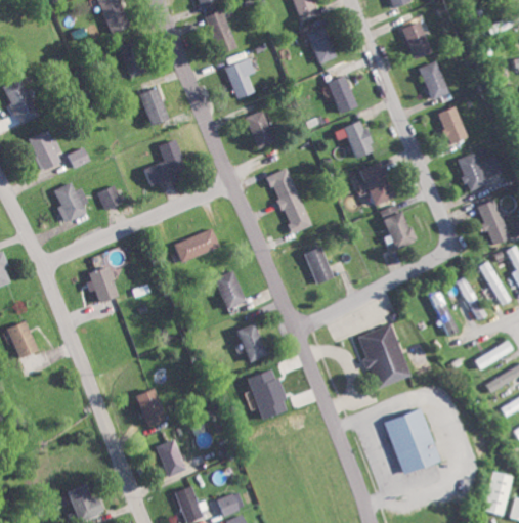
[(99,0),(107,32),(126,28),(119,0),(99,0)]
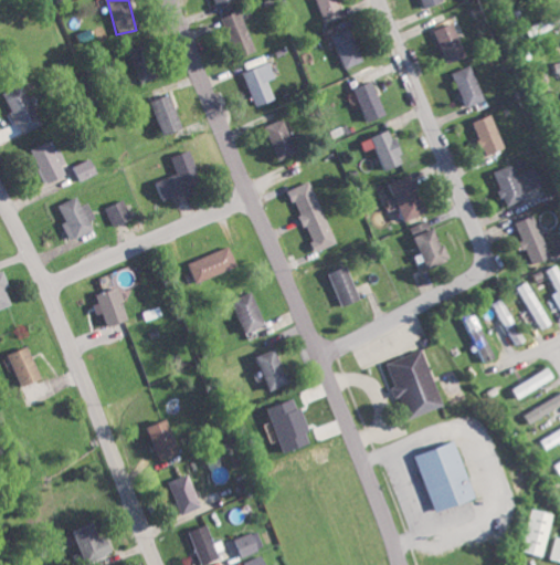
[(316,0),(323,17),(340,10),(336,0),(316,0)]
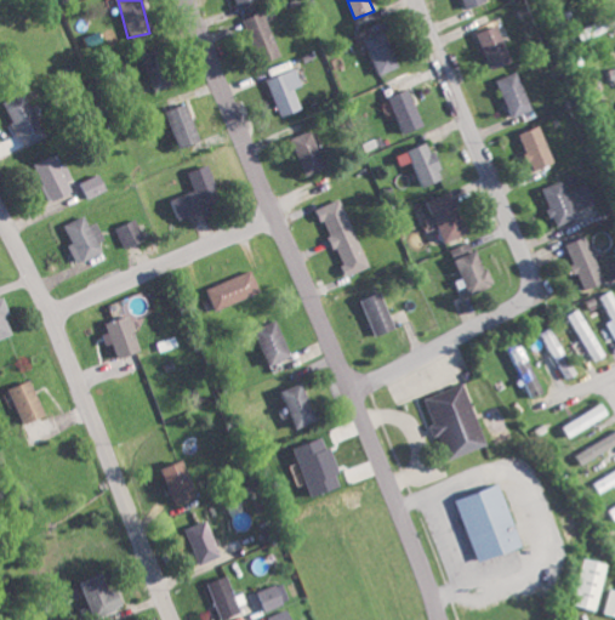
[(241,21),(258,64),(282,55),(263,11),(241,21)]
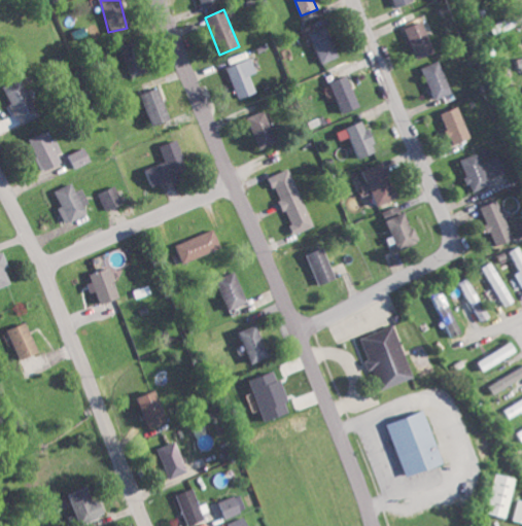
[(432,53),(422,21),(405,27),(414,59),(432,53)]
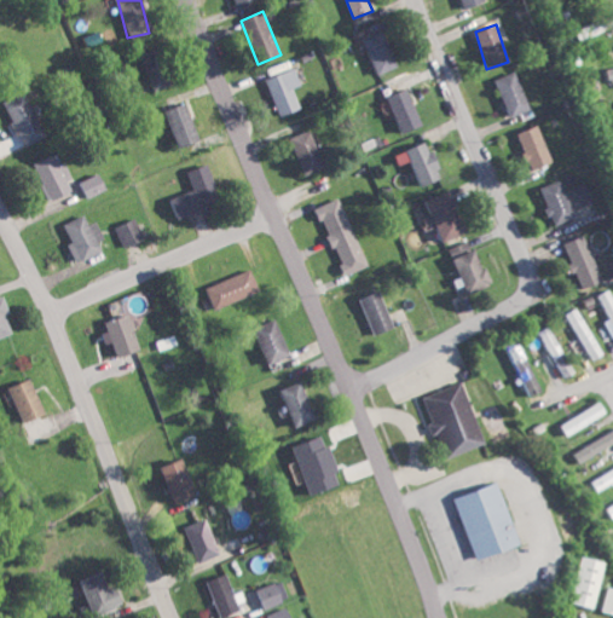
[(394,68),(380,32),(362,39),(376,75),(394,68)]
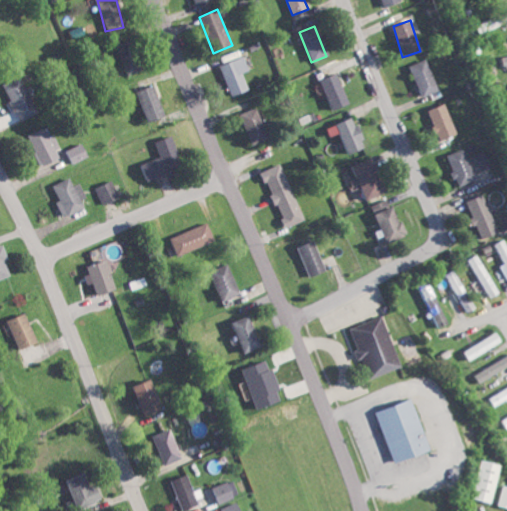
[(250,70),(244,56),(220,67),(233,96),(250,89),(243,73),(250,70)]
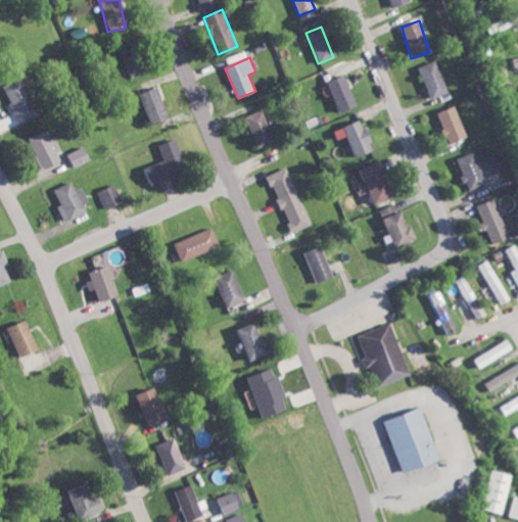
[(141,73),(135,59),(125,64),(130,77),(141,73)]
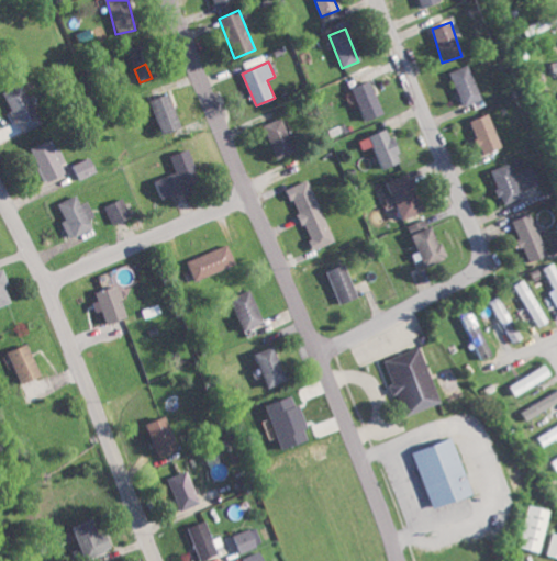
[(480,100),(470,65),(450,71),(461,107),(480,100)]
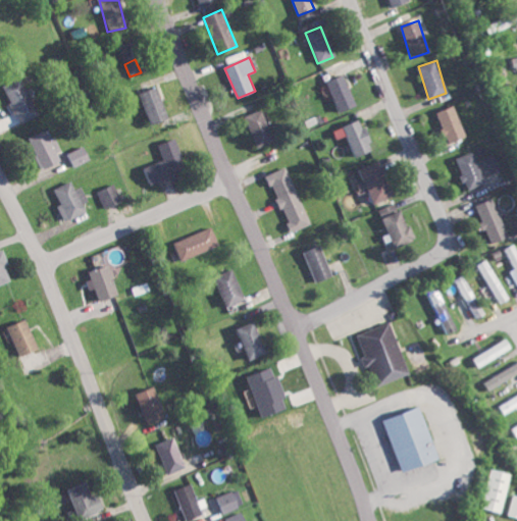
[(337,111),(354,106),(345,74),(327,81),(337,111)]
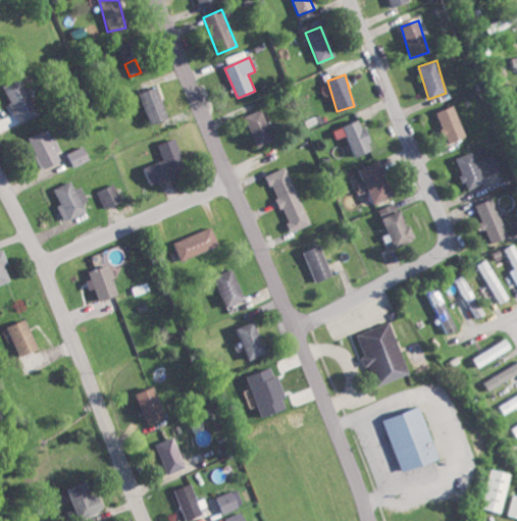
[(19,123),(38,115),(20,77),(3,86),(19,123)]
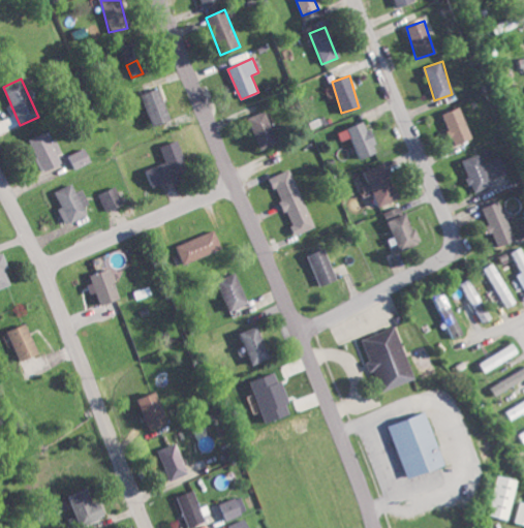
[(141,94),(151,126),(168,120),(159,88),(141,94)]
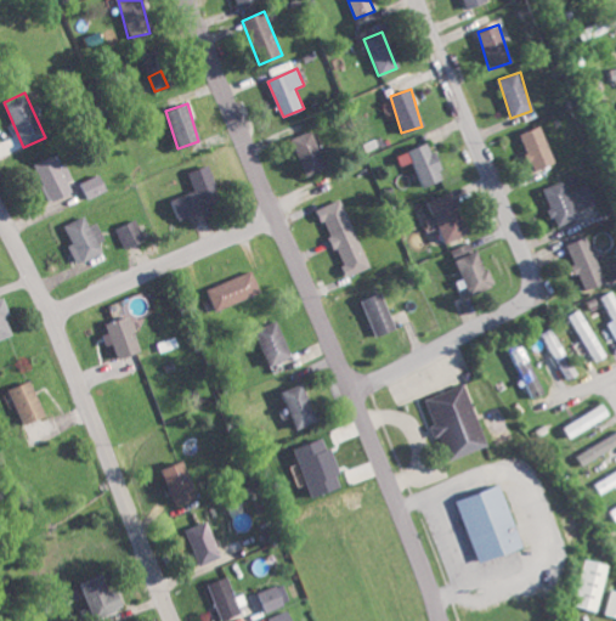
[(520,133),(532,170),(554,163),(542,126),(520,133)]
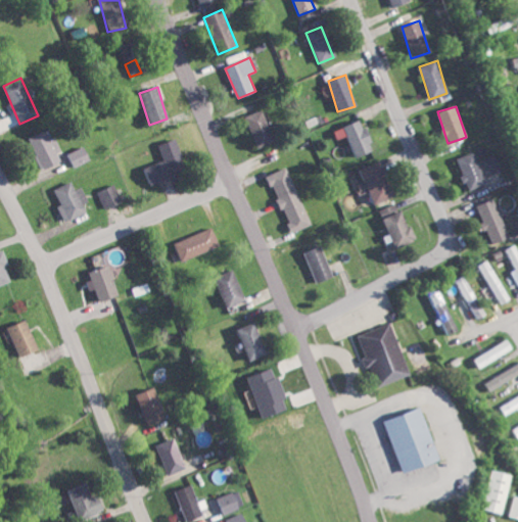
[(252,148),(271,143),(263,110),(244,115),(252,148)]
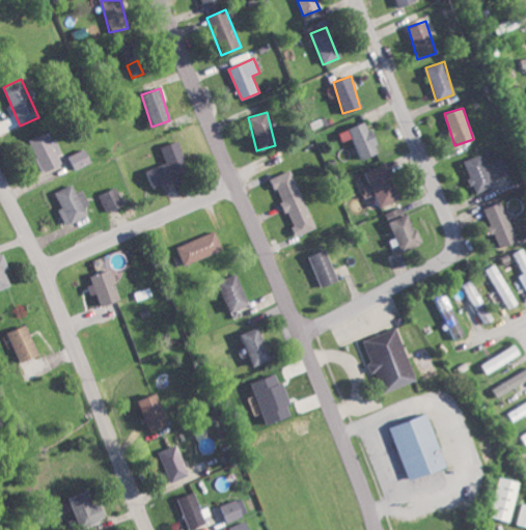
[(348,128),(360,160),(378,152),(366,120),(348,128)]
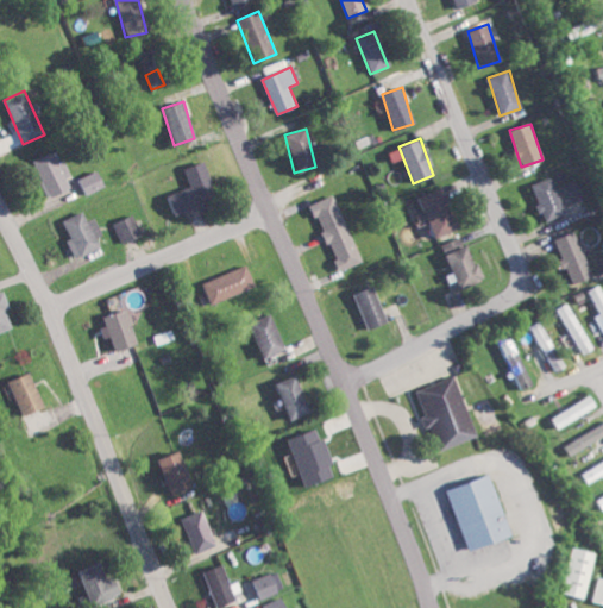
[(70,188),(67,177),(71,175),(66,162),(58,164),(54,152),(33,161),(48,196),(70,188)]
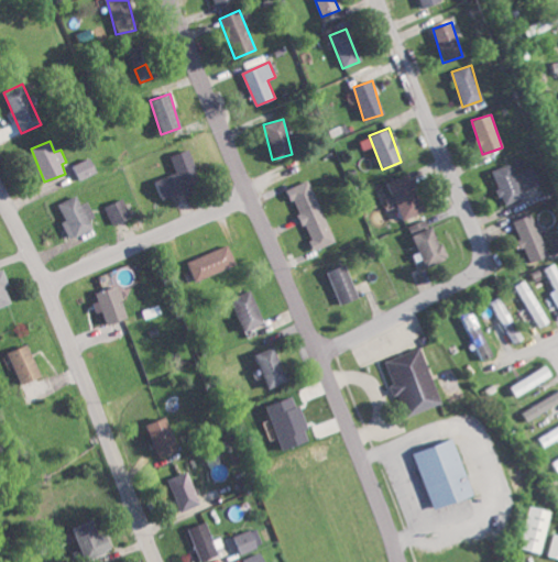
[(153,180),(159,198),(183,190),(179,178),(197,173),(189,150),(170,155),(176,174),(153,180)]
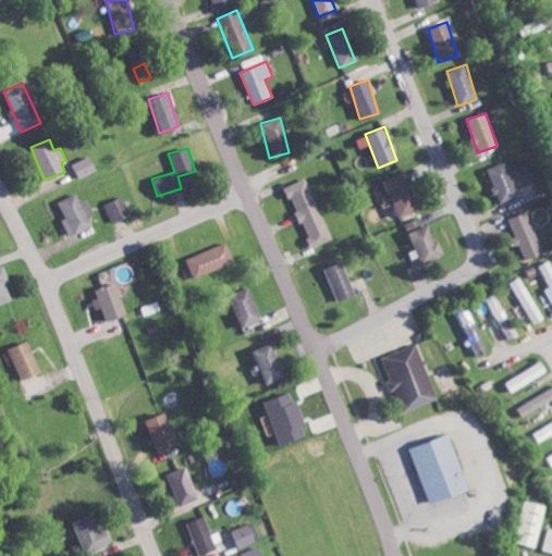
[(72,164),(78,180),(98,171),(92,156),(72,164)]
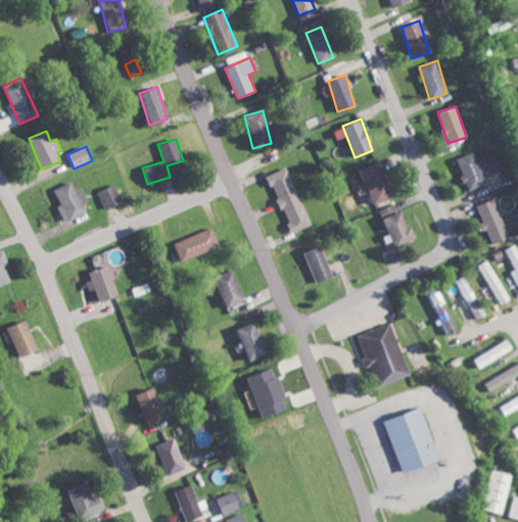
[(469,191),(487,185),(475,152),(456,159),(469,191)]
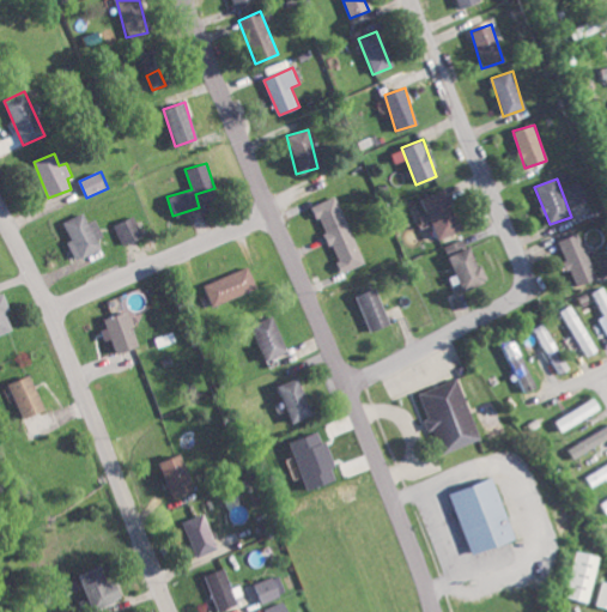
[(572,207),(589,201),(582,182),(565,187),(572,207)]
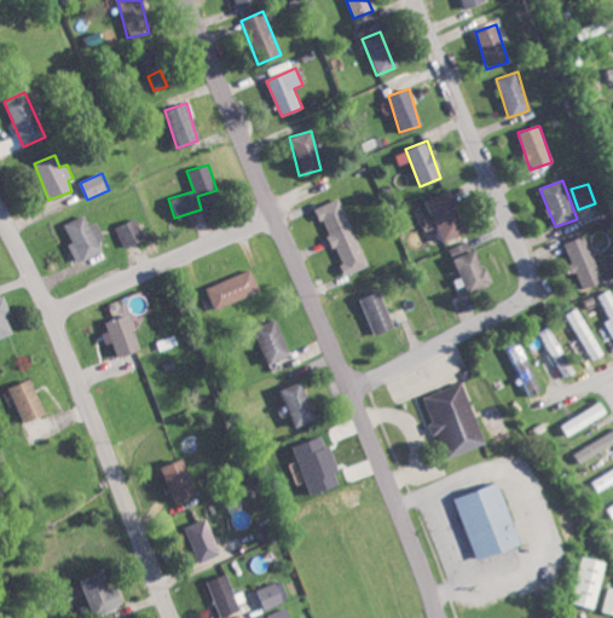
[(426,200),(440,242),(464,234),(449,191),(426,200)]
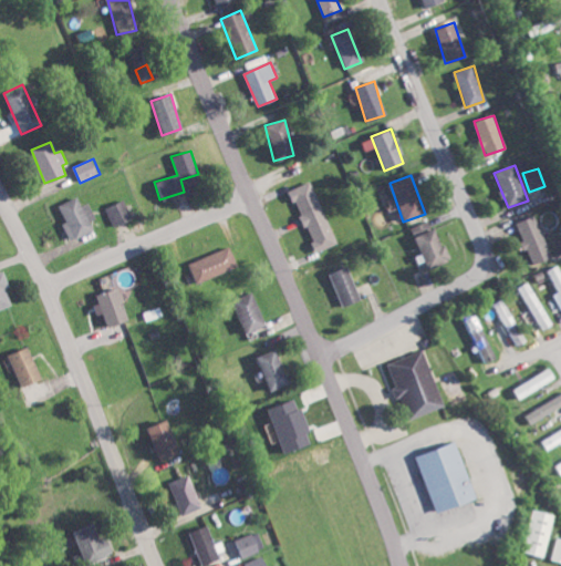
[(317,253),(338,245),(313,181),(288,191),(292,203),(294,202),(304,227),(307,227),(317,253)]
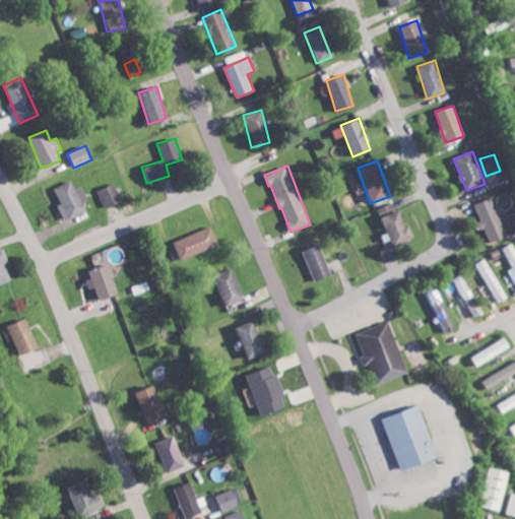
[(85,212),(82,203),(86,201),(81,186),(74,189),(71,181),(54,187),(60,204),(57,204),(62,219),(85,212)]
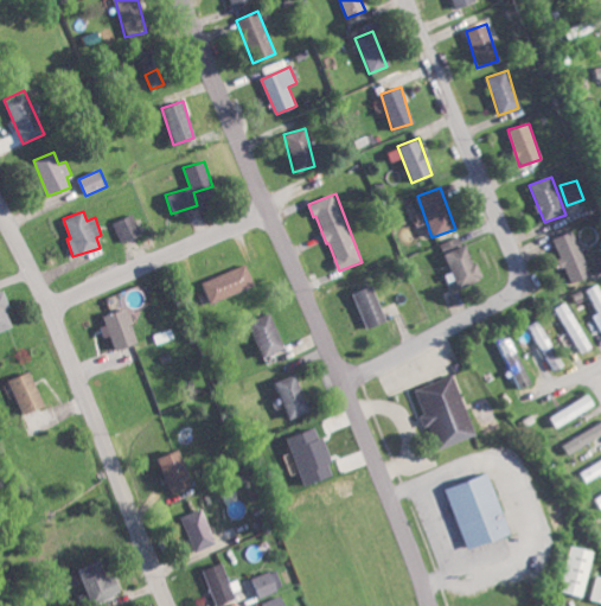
[(142,234),(134,214),(114,222),(122,242),(142,234)]
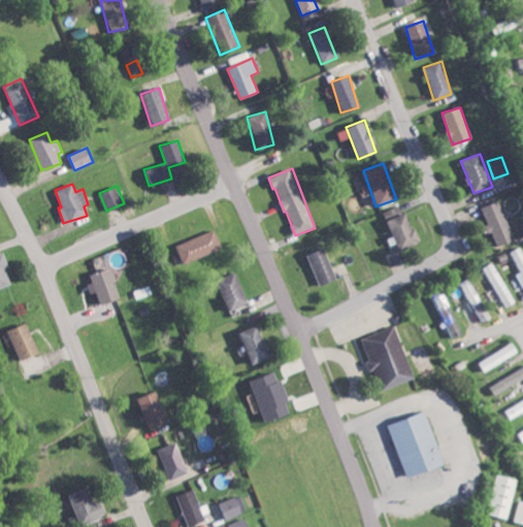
[(482,206),(494,246),(513,241),(500,201),(482,206)]
